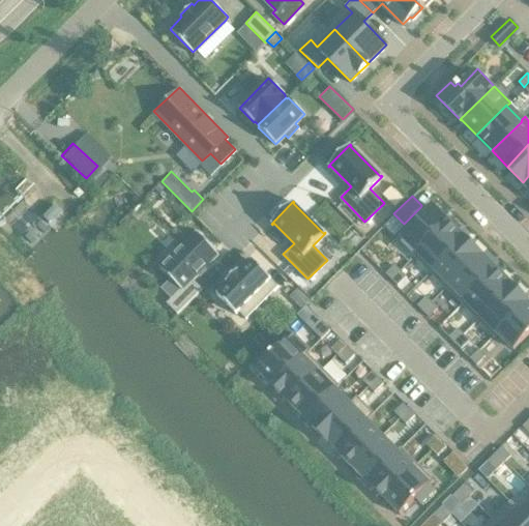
[(52,203),(40,214),(47,220),(58,208),(52,203)]
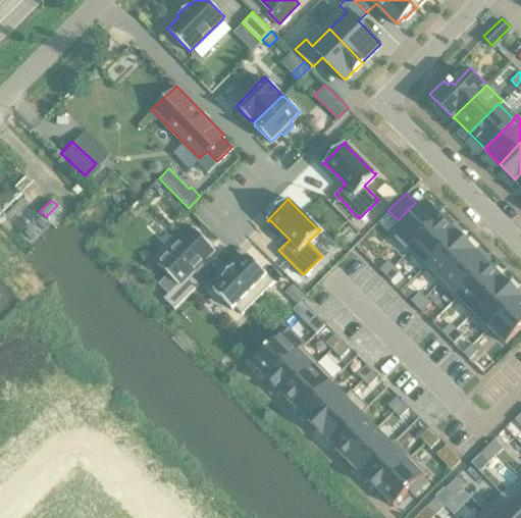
[(425,202),(396,231),(411,248),(441,218),(425,202)]
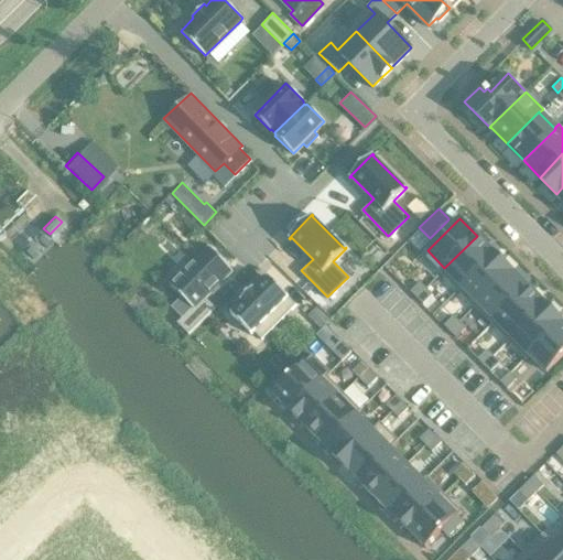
[(29,257),(47,239),(29,219),(10,237),(29,257)]
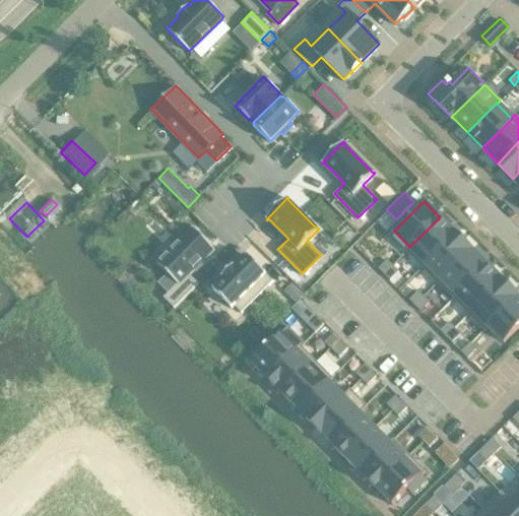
[(409,247),(405,250),(422,266),(455,233),(440,217),(409,247)]
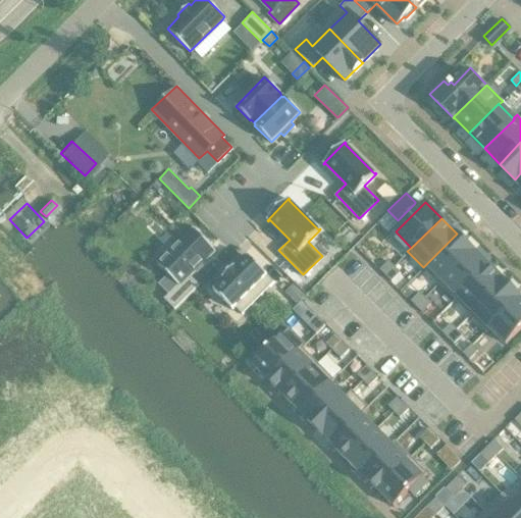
[(193,227),(157,263),(167,273),(177,283),(168,293),(163,298),(174,308),(198,283),(190,274),(194,269),(203,261),(214,249),(193,227)]
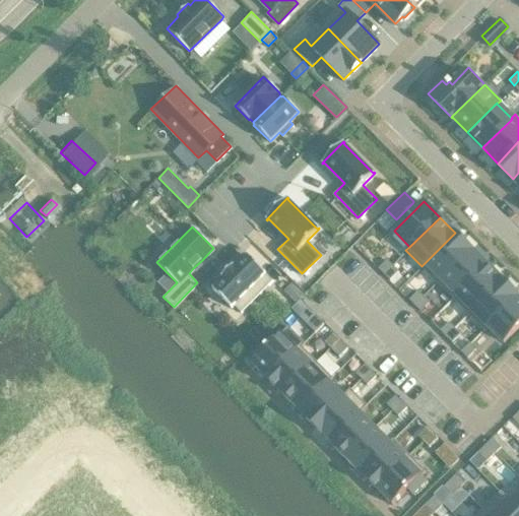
[(455,233),(422,266),(437,281),(470,248),(455,233)]
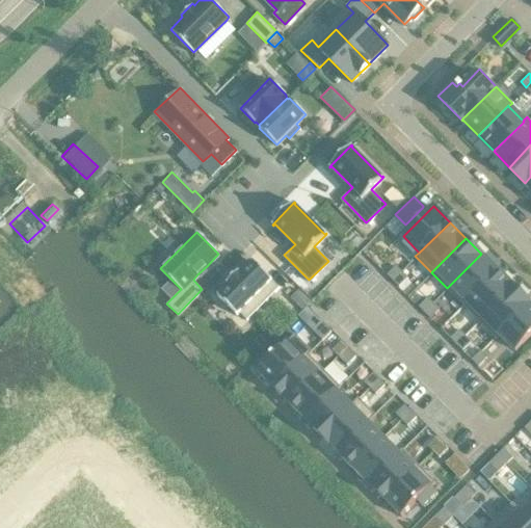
[(481,254),(447,288),(462,305),(497,270),(481,254)]
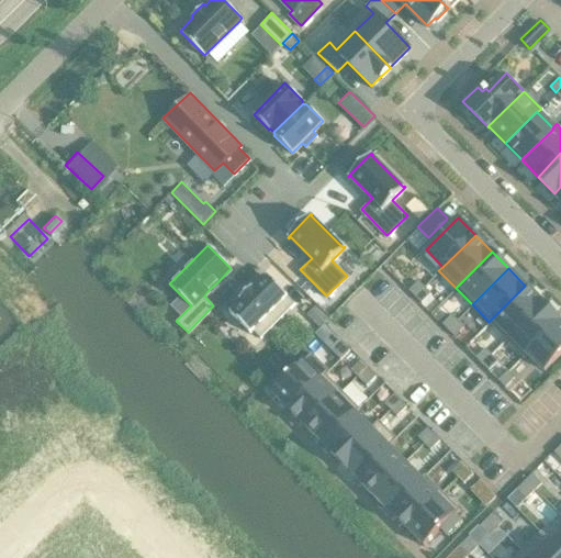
[(242,300),(229,312),(249,332),(253,328),(260,337),(294,302),(267,275),(254,288),(253,286),(239,299),(242,300)]
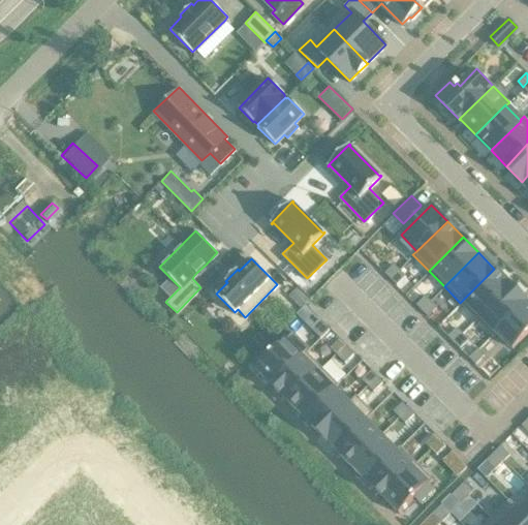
[(393,263),(384,272),(391,277),(399,269),(393,263)]
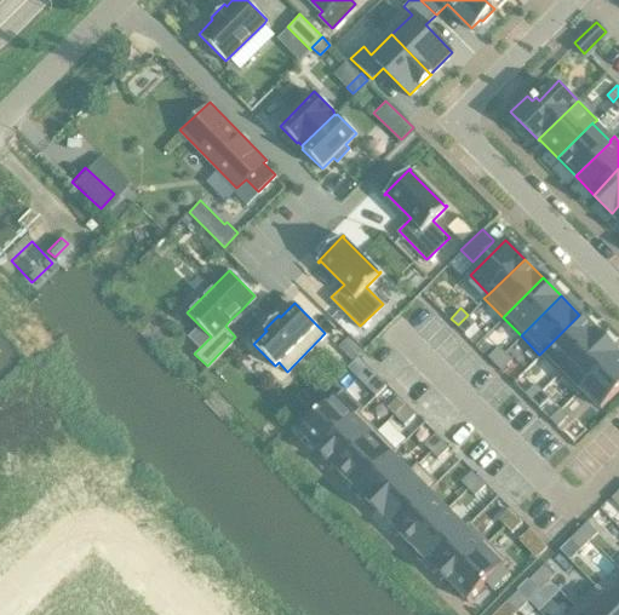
[(468,315),(458,325),(464,332),(475,322),(468,315)]
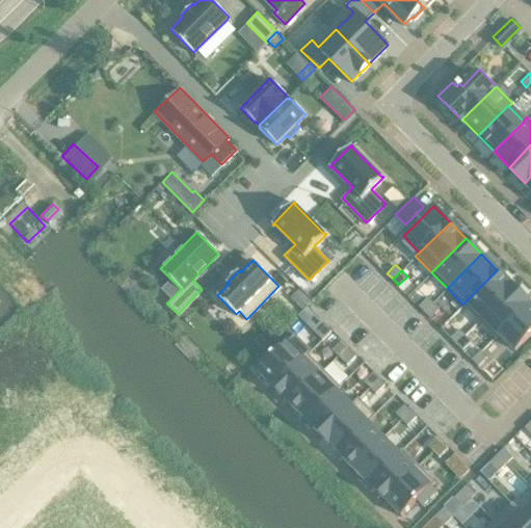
[(497,270),(462,305),(479,320),(512,286),(497,270)]
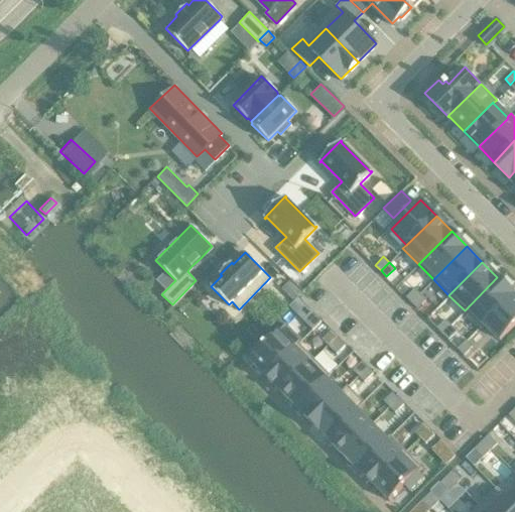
[(497,277),(465,310),(480,327),(484,323),(483,323),(513,292),(498,277),(497,277)]
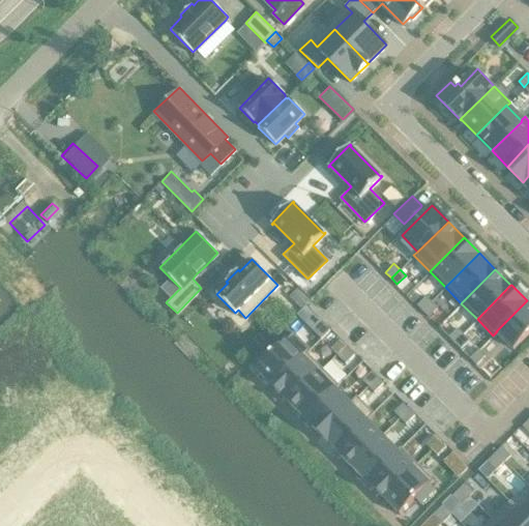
[(296,287),(289,295),(300,307),(309,298),(296,287)]
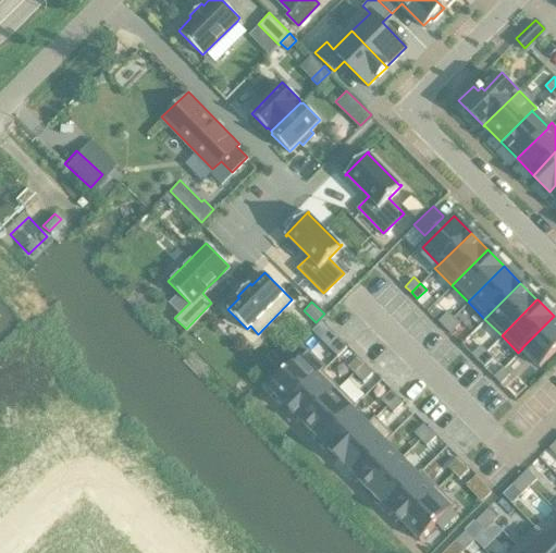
[(447,310),(437,319),(444,326),(454,317),(447,310)]
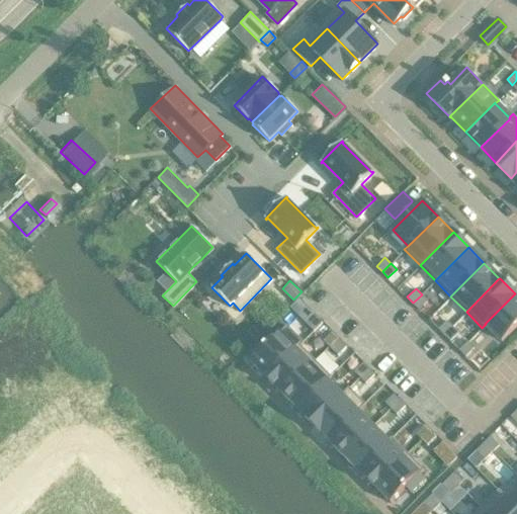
[(516,295),(515,293),(485,324),(486,324),(501,340),(516,323),(516,295)]
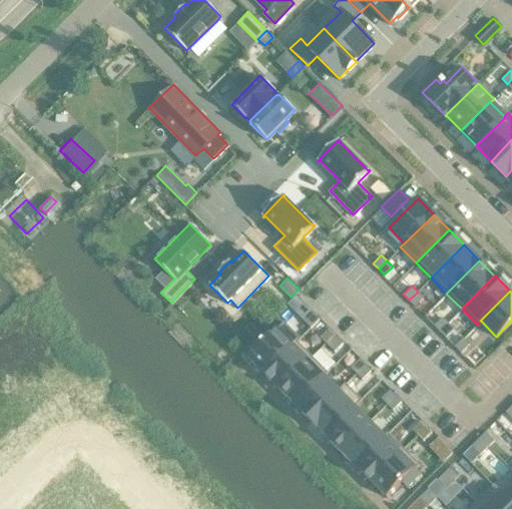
[(418,292),(409,300),(415,306),(423,297),(418,292)]
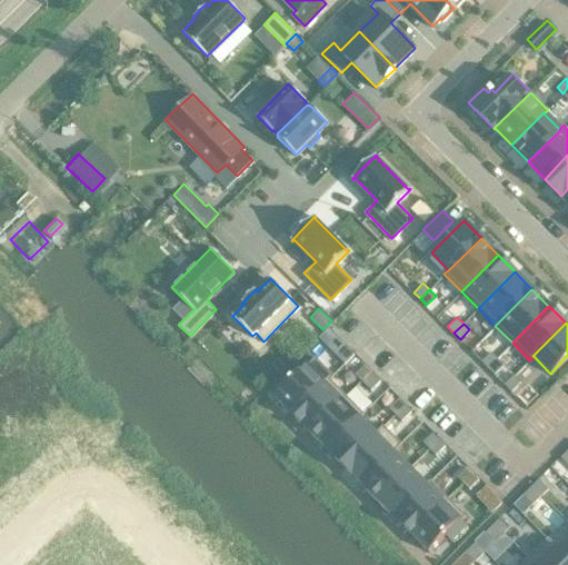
[(344,343),(335,353),(345,363),(354,353),(344,343)]
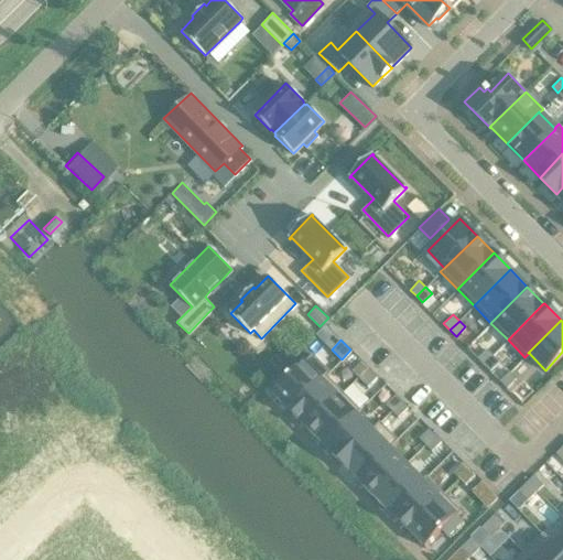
[(486,347),(477,357),(484,364),(493,354),(486,347)]
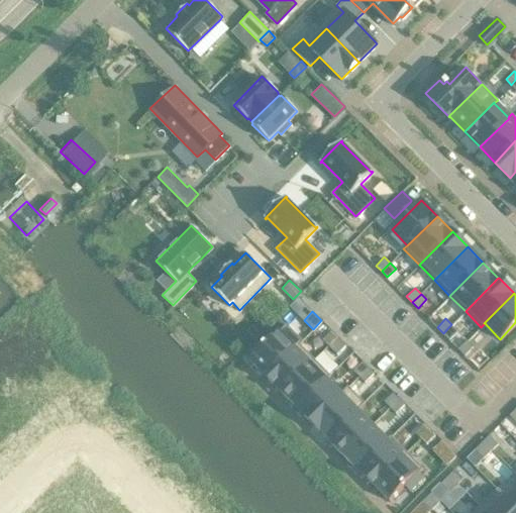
[(259,340),(245,353),(250,358),(249,360),(266,376),(299,342),(300,343),(303,340),(286,323),(264,345),(259,340)]
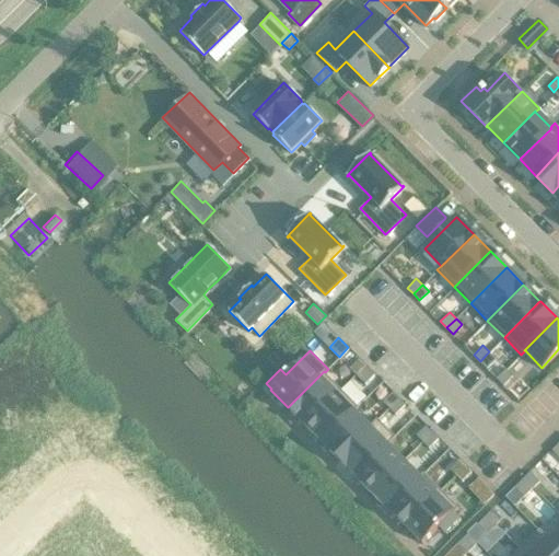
[(489,351),(480,361),(486,367),(496,358),(489,351)]
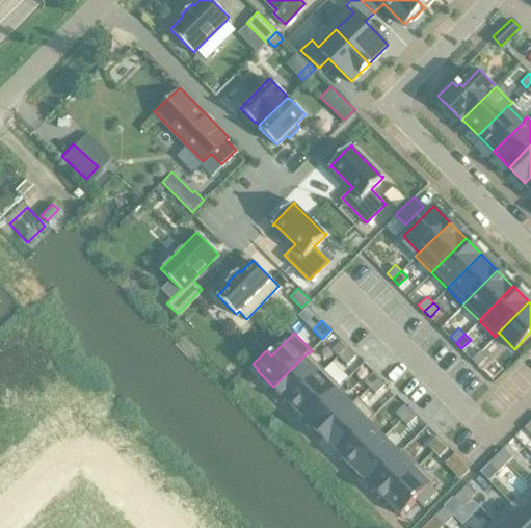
[(341,340),(332,348),(339,355),(348,347),(341,340)]
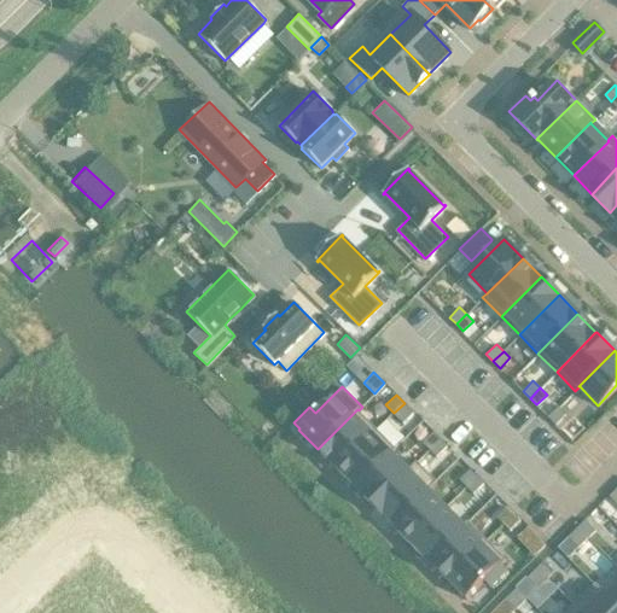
[(405,403),(394,413),(402,422),(413,412),(405,403)]
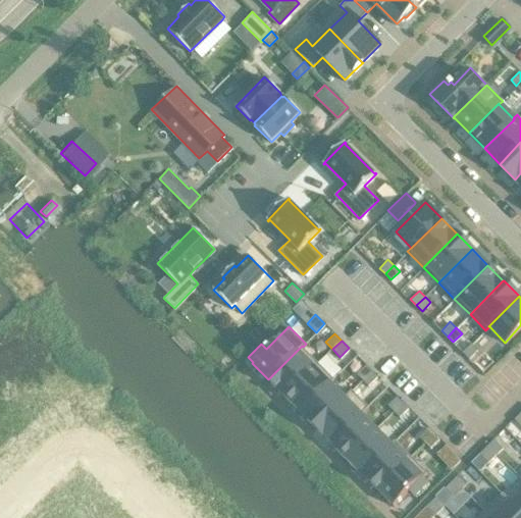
[(471,343),(463,352),(469,358),(477,349),(471,343)]
